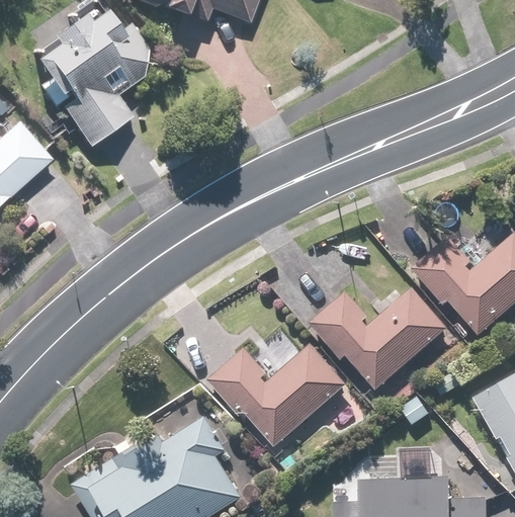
[(133,0),(185,17),(191,0),(255,21),(262,0),(133,0)]
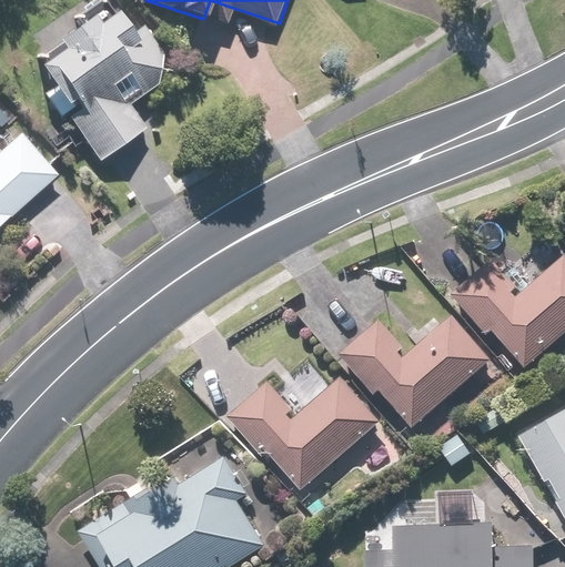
[(61,53),(36,71),(97,162),(147,129),(130,105),(158,87),(145,67),(162,56),(142,26),(129,34),(110,6),(54,43),(61,53)]
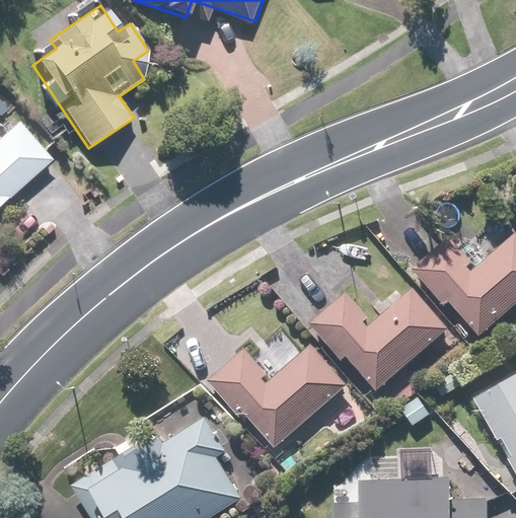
[(0,212),(57,161),(21,121),(9,132),(0,121),(0,212)]
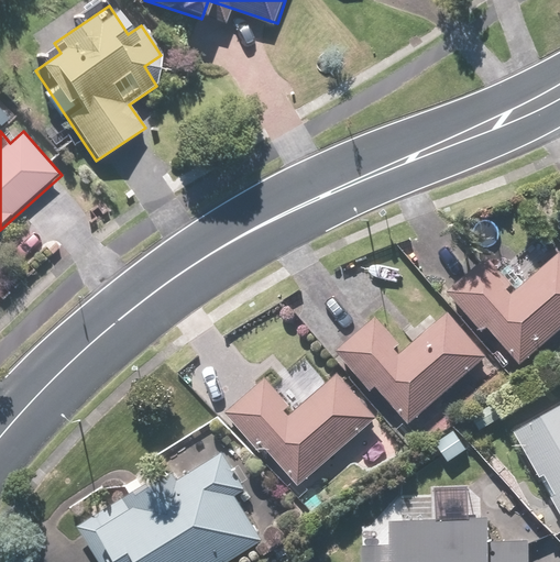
[(491,255),(452,291),(520,366),(559,330),(559,254),(522,288),(491,255)]
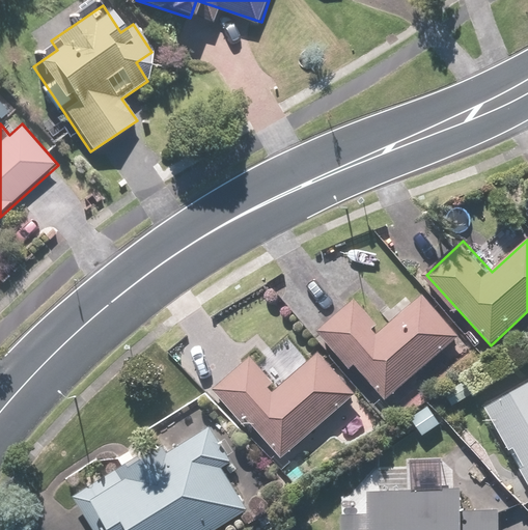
[(356,297),(318,331),(383,403),(457,337),(422,298),(386,331),(356,297)]
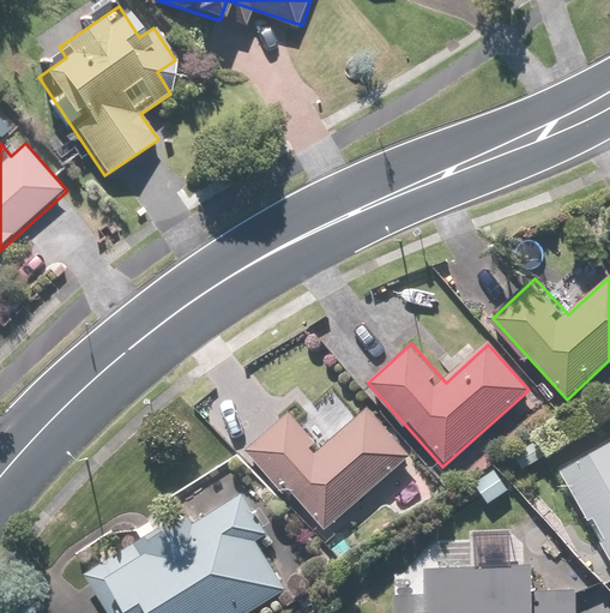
[(328,448),(290,406),(247,446),(330,535),(416,454),(372,407),(328,448)]
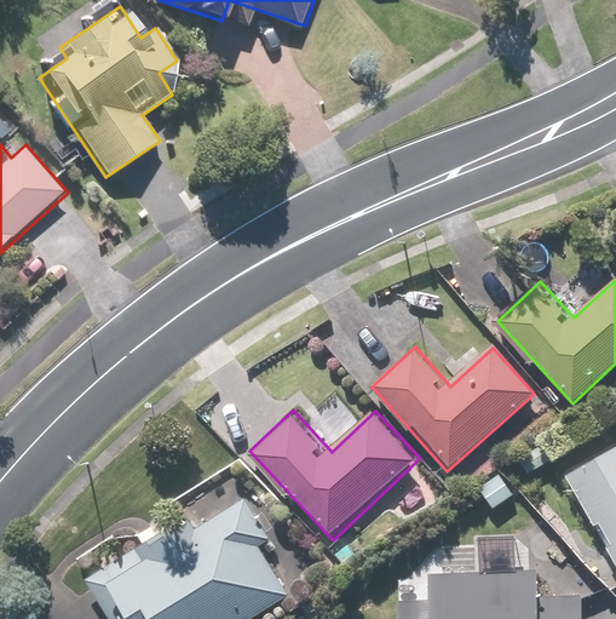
[(615,445),(564,475),(615,567),(615,445)]
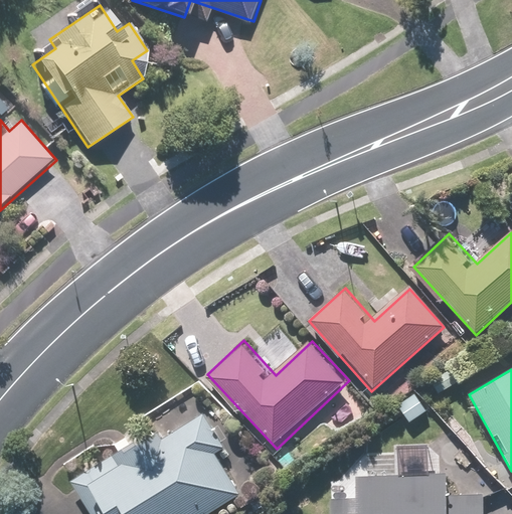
[(206,513),(239,494),(216,457),(226,451),(206,417),(156,449),(147,434),(75,478),(98,513),(206,513)]
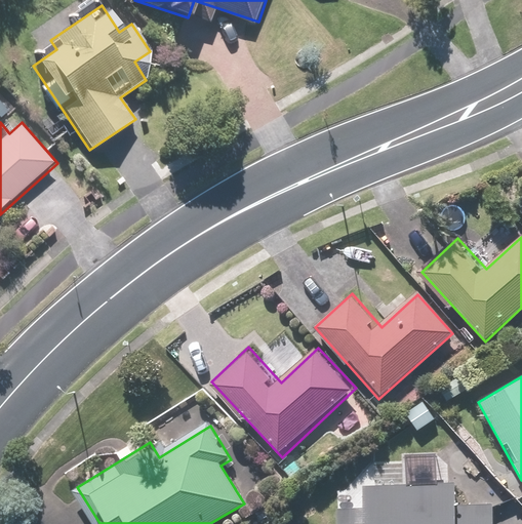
[(361,509),(337,508),(337,523),(493,523),(494,505),(455,504),(456,487),(362,485),(361,509)]
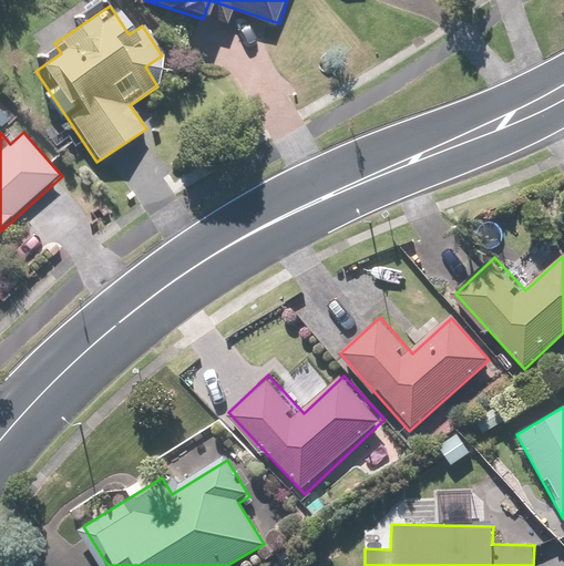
All buildings are outlined.
